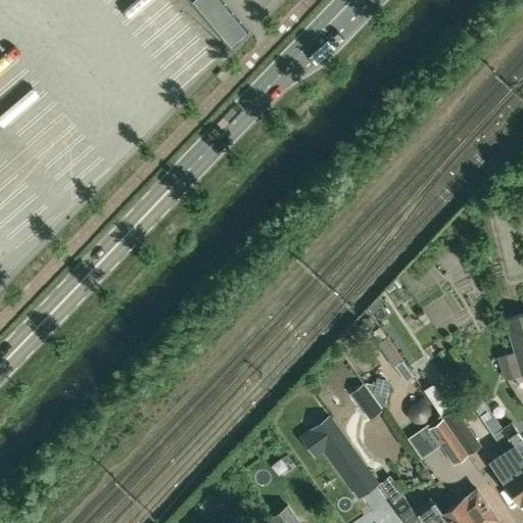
[(522,313),(504,319),(513,351),(497,355),(505,378),(522,373),(522,313)]
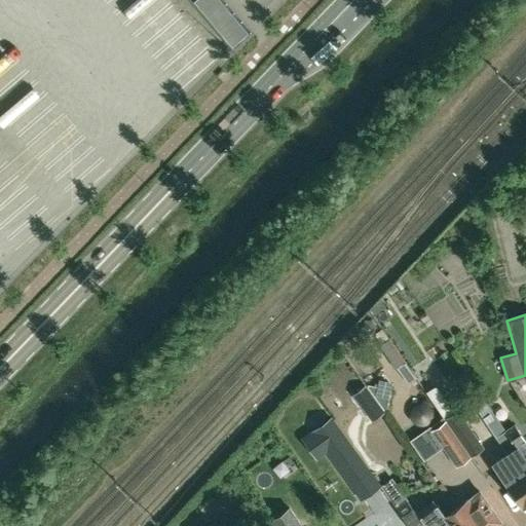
[(400,372),(411,365),(395,339),(382,346),(400,372)]
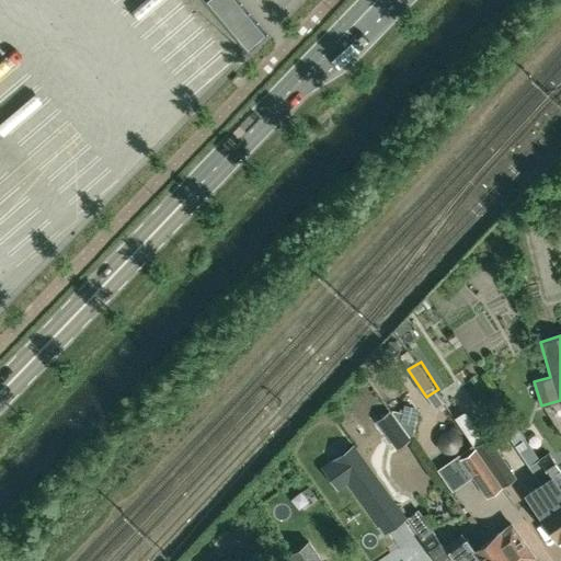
[(459,416),(476,443),(487,436),(471,410),(459,416)]
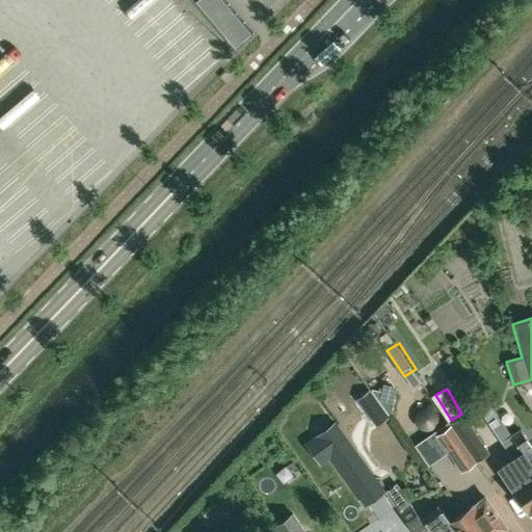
[(531,467),(523,452),(522,451),(511,435),(510,435),(496,414),(486,420),(512,458),(499,468),(529,514),(531,515),(531,467)]
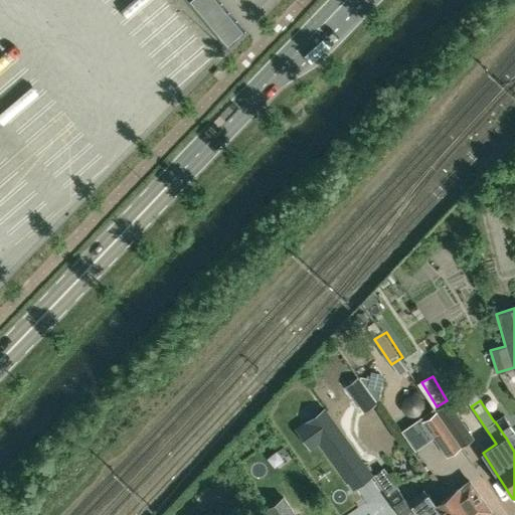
[(413,417),(426,416),(425,401),(412,401),(413,417)]
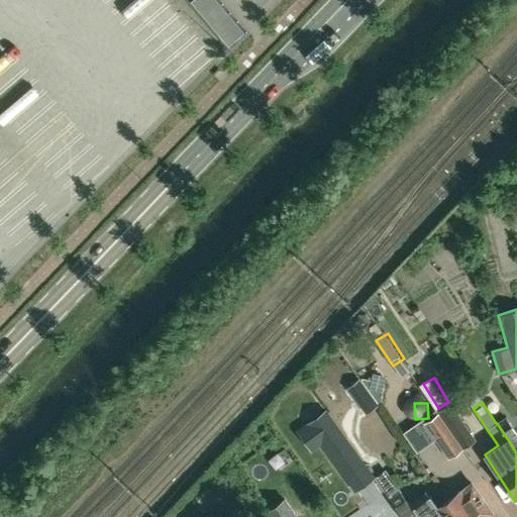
[(436,413),(437,414),(438,414),(461,447),(475,438),(449,403),(436,413)]
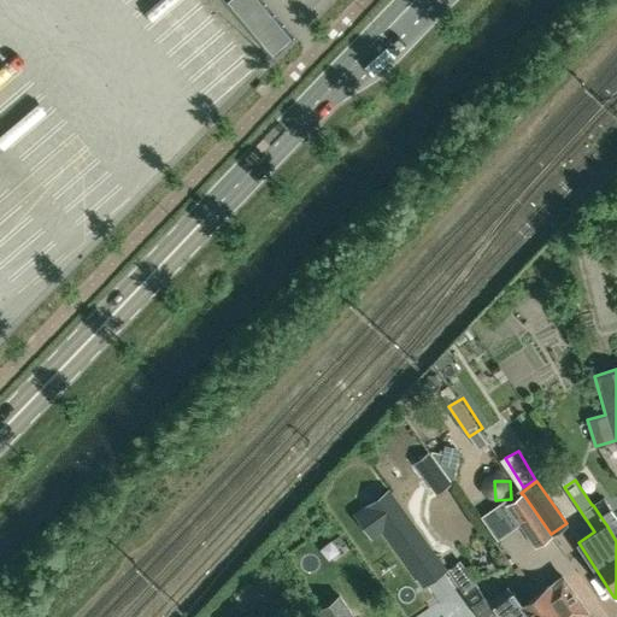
[(383,528),(412,569),(434,552),(388,491),(368,506),(383,528)]
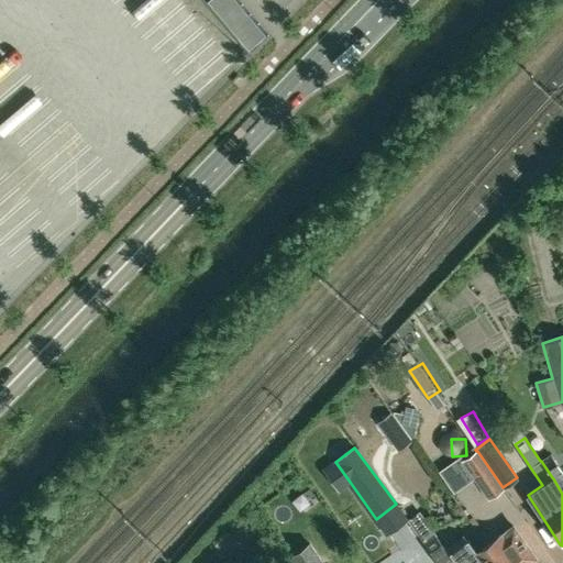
[(477,451),(476,451),(463,461),(488,497),(503,487),(477,451)]
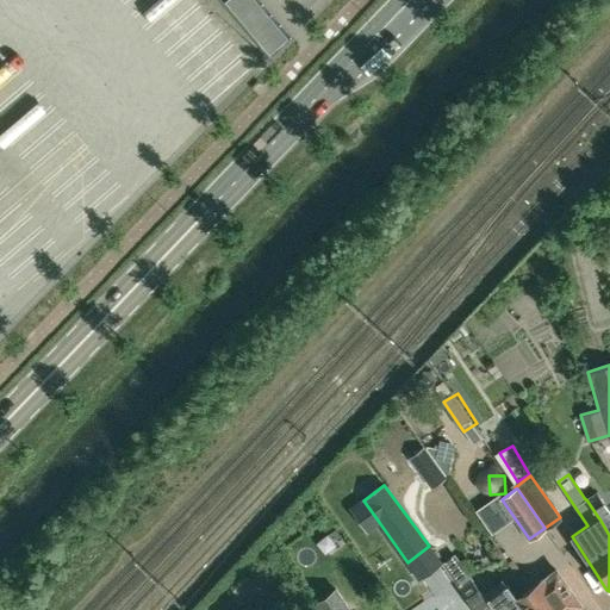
[(597,492),(586,499),(598,517),(599,518),(609,512),(609,511),(597,492)]
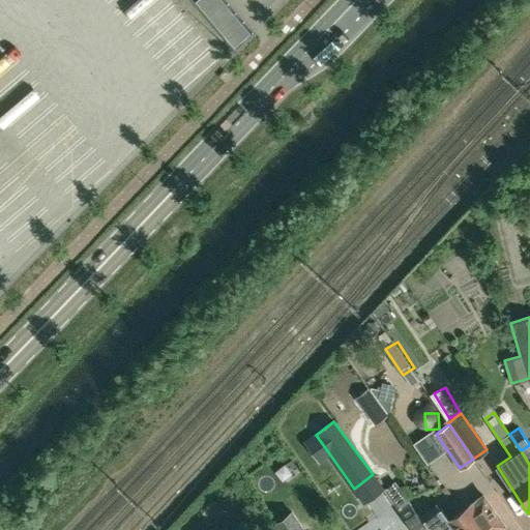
[(469,529),(458,512),(447,520),(439,508),(422,520),(410,502),(394,481),(384,490),(413,529),(469,529)]
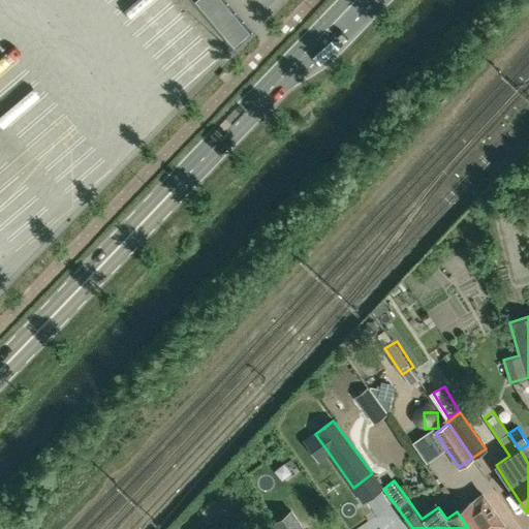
[(468,528),(494,528),(502,524),(481,494),(457,511),(468,528)]
